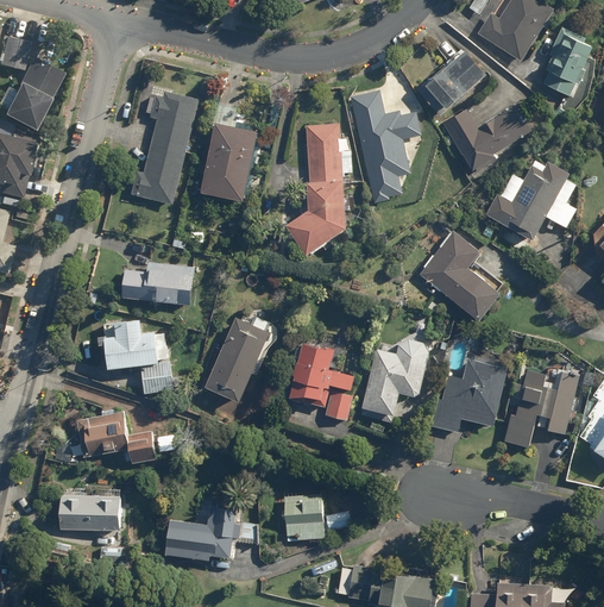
[(471,19),(484,0),(483,0),(466,0),(460,11),(471,19)]
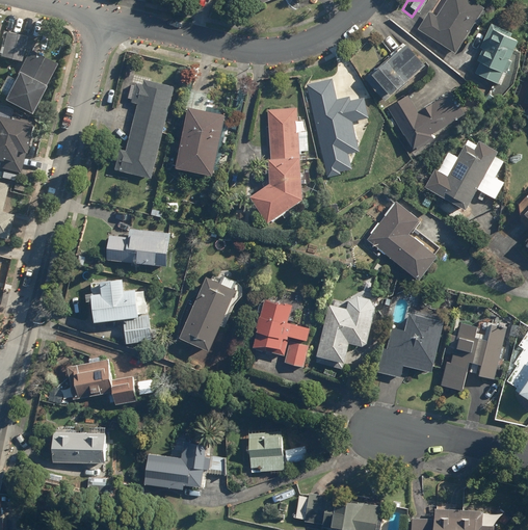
[(422,14),(411,31),(451,57),(479,15),(457,0),(442,0),(430,19),(422,14)]
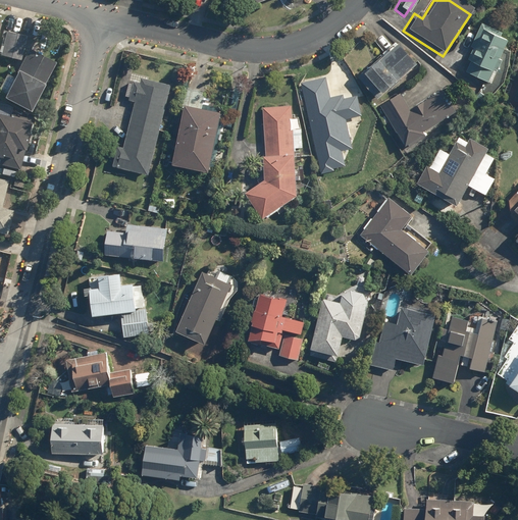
[(465,65),(460,78),(484,88),(506,41),(476,27),(460,63),(465,65)]
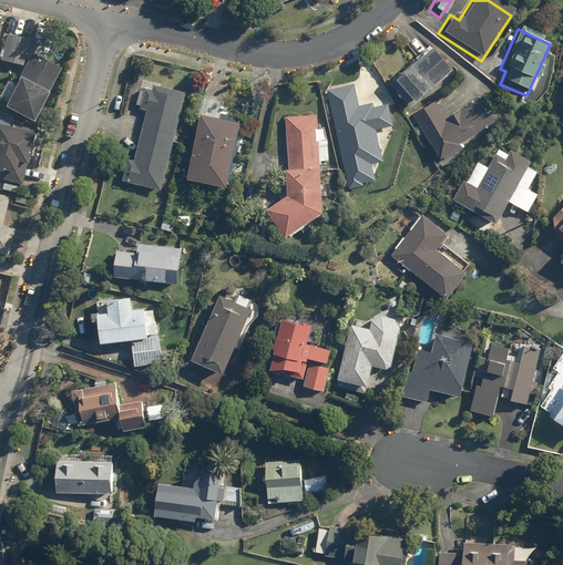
[(27,39),(4,36),(0,57),(0,62),(21,67),(27,39)]
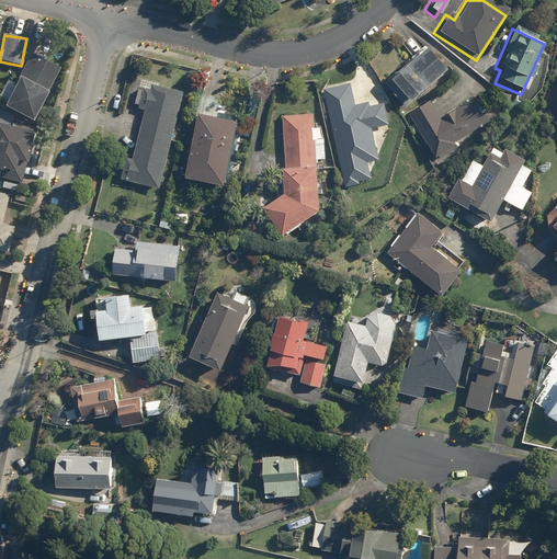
[(432,52),(424,44),(385,82),(409,106),(452,65),(435,48),(432,52)]
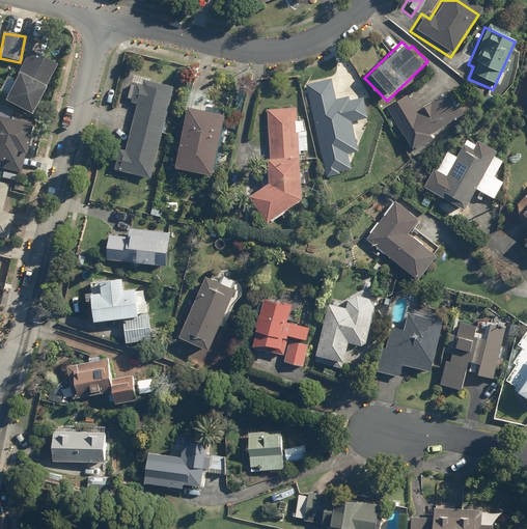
[(56,62),(27,49),(4,99),(32,112),(56,62)]
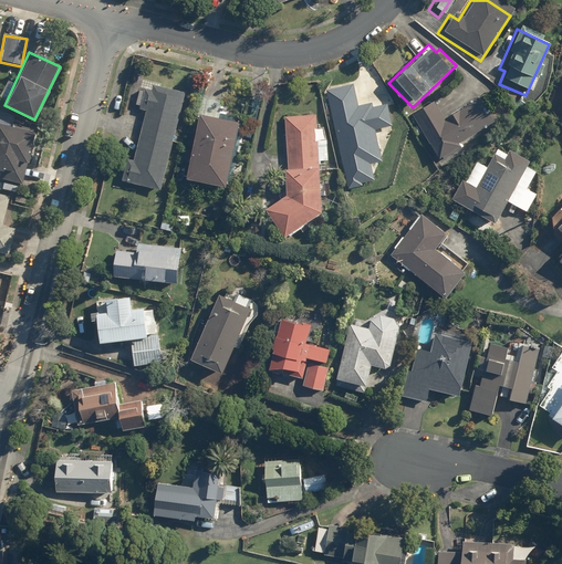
[(375,129),(392,126),(386,101),(355,107),(351,83),(324,89),(345,186),(361,183),(360,178),(372,176),(370,162),(381,159),(375,129)]
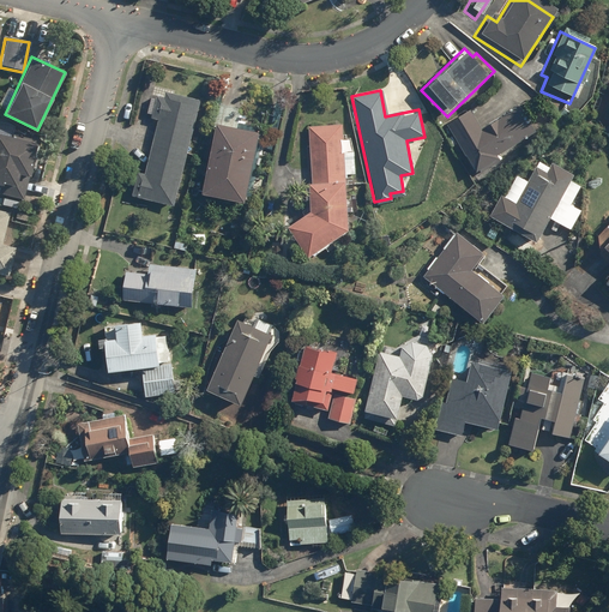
[(185,161),(200,101),(164,93),(163,97),(155,95),(149,119),(156,120),(142,179),(134,177),(130,197),(174,208),(182,174),(191,177),(194,163),(185,161)]
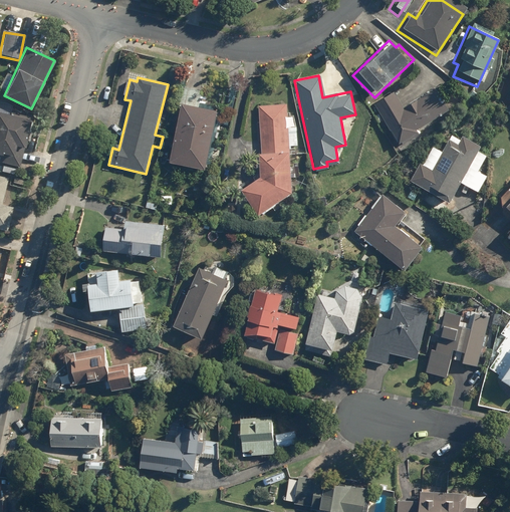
[(405,110),(393,92),(373,105),(401,143),(449,108),(436,88),(405,110)]
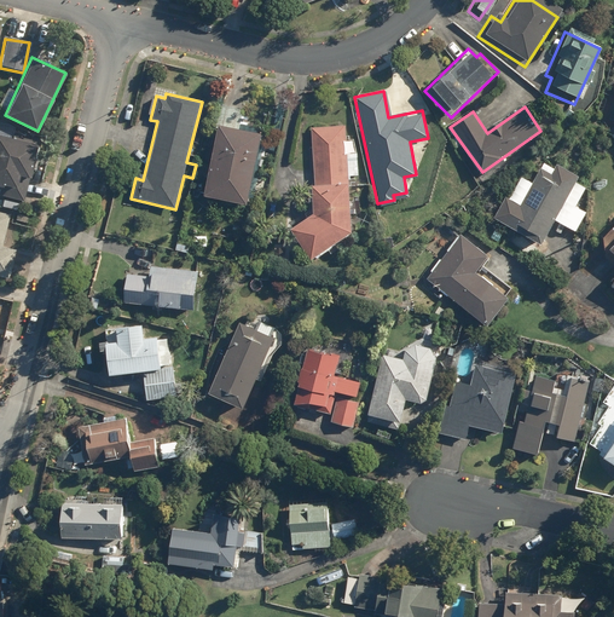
[(265,132),(221,122),(207,192),(250,202),(265,132)]
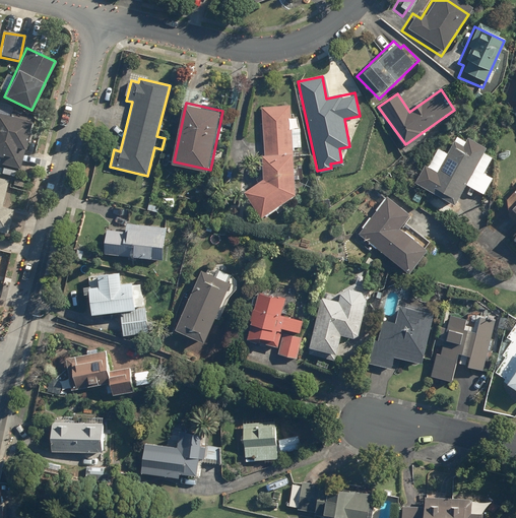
[(298,194),(294,154),(294,147),(301,147),(300,118),(291,118),(291,107),(260,108),(262,155),(263,180),(244,189),(263,217),(298,194)]
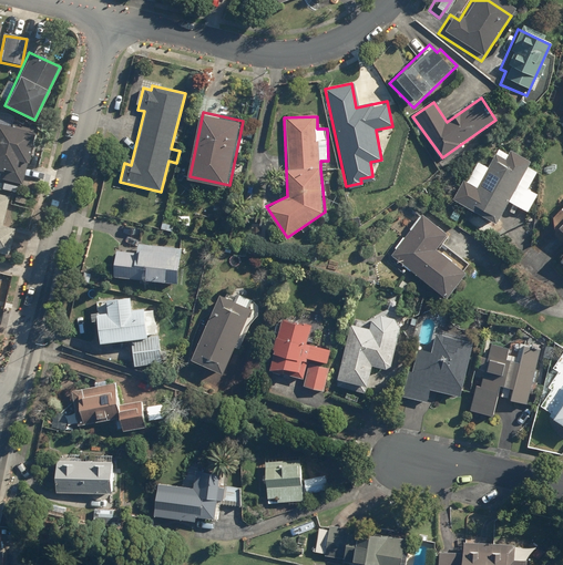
[(0,168),(13,172),(16,160),(27,163),(33,131),(0,123),(0,168)]
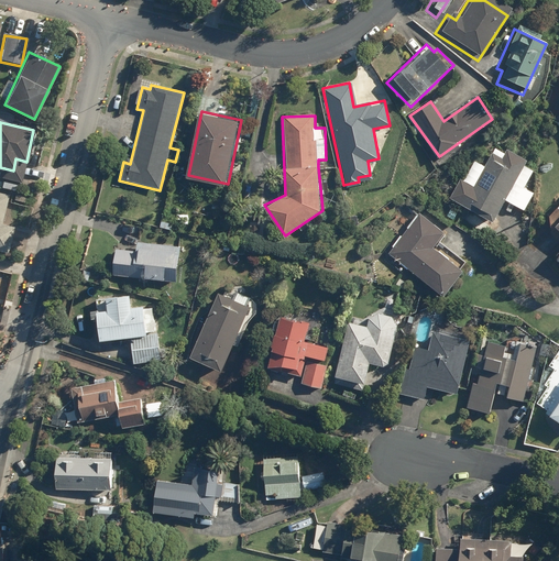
[(523,187),(533,171),(525,166),(528,161),(506,149),(504,153),(494,147),(483,166),(473,161),(456,191),(499,215),(506,201),(523,211),(533,194),(523,187)]
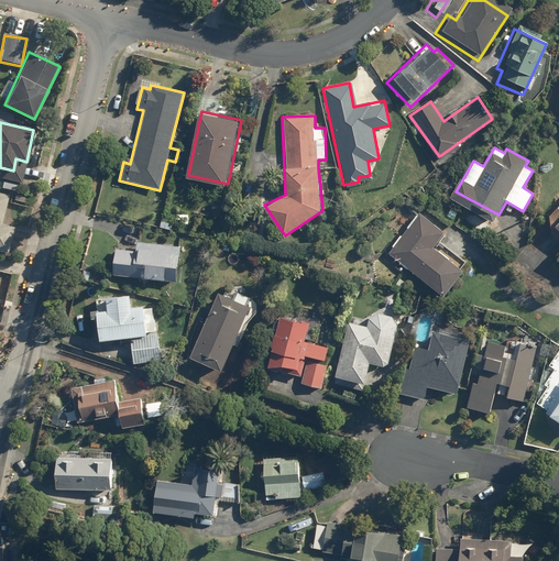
[(6,198),(0,196),(0,255),(4,256),(11,226),(0,223),(6,198)]
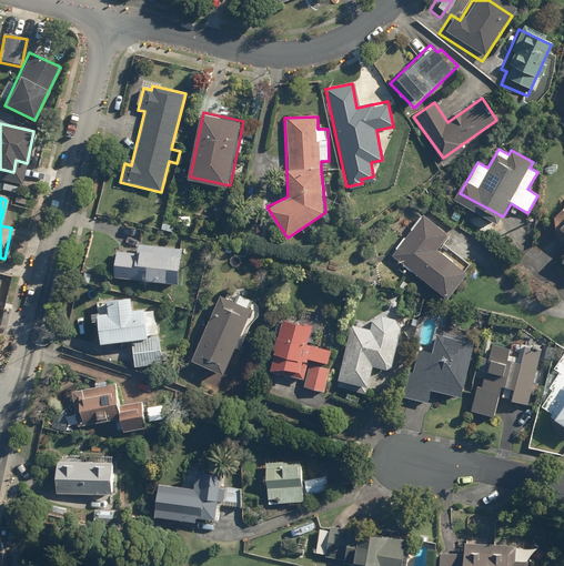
[(452,233),(423,213),(392,258),(450,297),(469,271),(440,250),(452,233)]
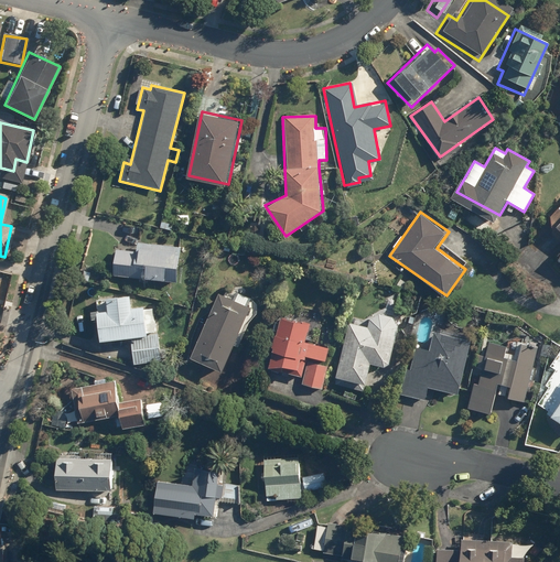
[(559,218),(546,234),(559,246),(559,254),(553,261),(559,267),(559,218)]
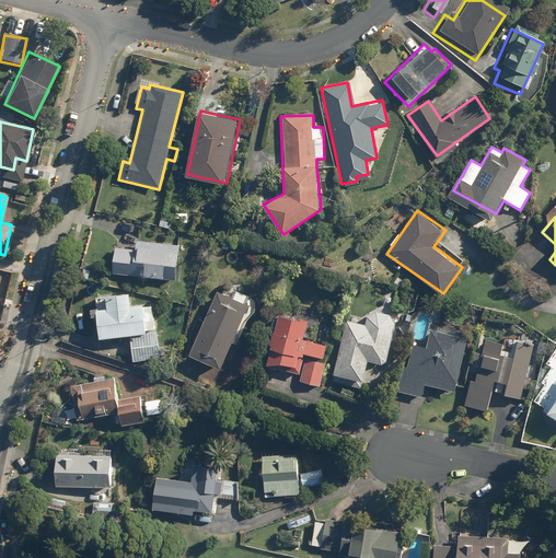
[(181,244),(131,241),(131,250),(115,248),(114,276),(178,280),(181,244)]
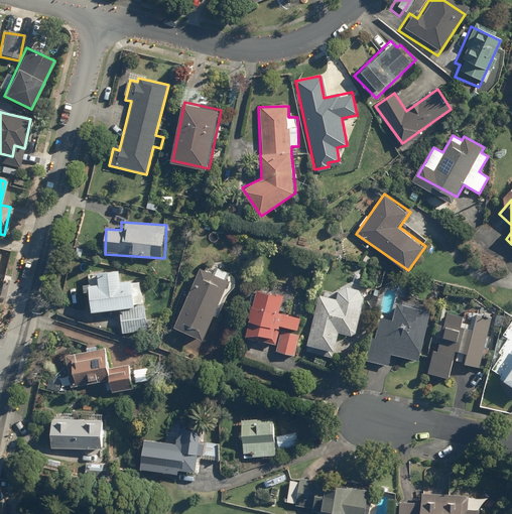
[(231,281),(201,268),(175,328),(206,340),(231,281)]
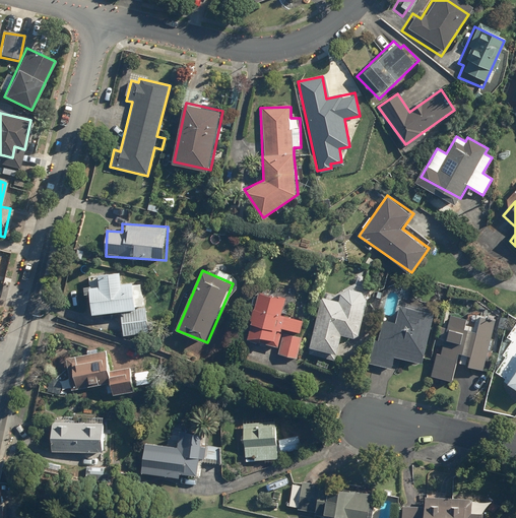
[(122,335),(151,330),(144,282),(136,283),(136,280),(124,281),(123,271),(90,275),(95,314),(119,311),(122,335)]
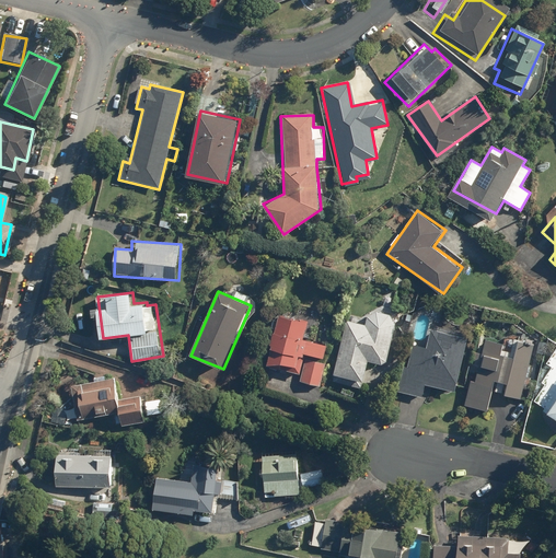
[(331,383),(362,391),(369,360),(387,364),(395,332),(396,329),(396,321),(390,313),(374,311),(366,318),(366,325),(345,321),(331,383)]
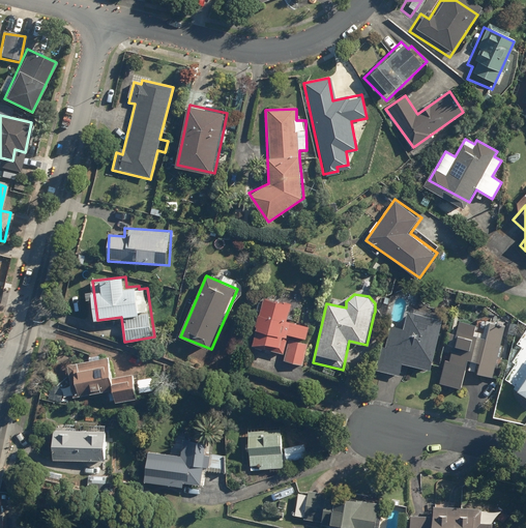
[(283,362),(301,367),(310,326),(286,320),(290,305),(262,299),(252,344),(285,351),(283,362)]
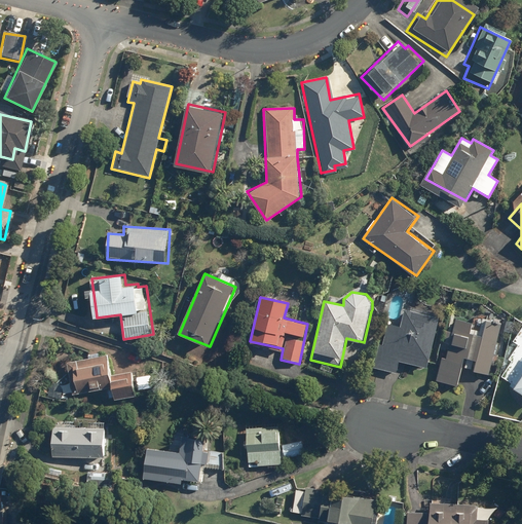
[(426,368),(440,317),(405,308),(401,326),(387,323),(376,367),(397,373),(400,361),(426,368)]
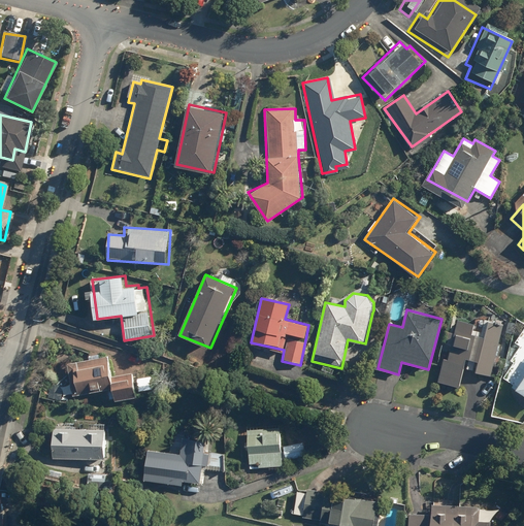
[(441,360),(435,382),(458,388),(463,369),(492,376),(504,323),(481,318),(479,326),(458,320),(447,361),(441,360)]
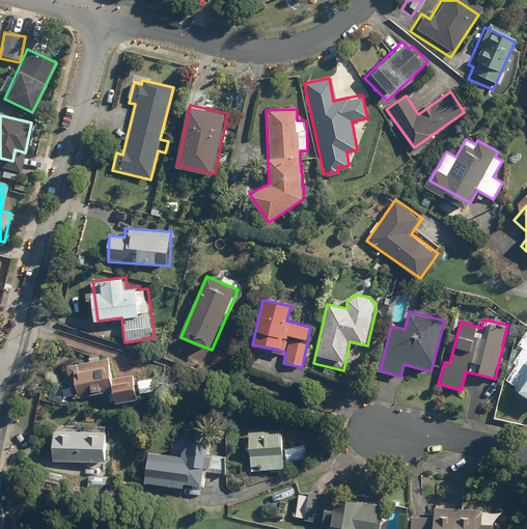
[(514,367),(503,381),(526,398),(526,332),(516,347),(520,351),(509,364),(514,367)]
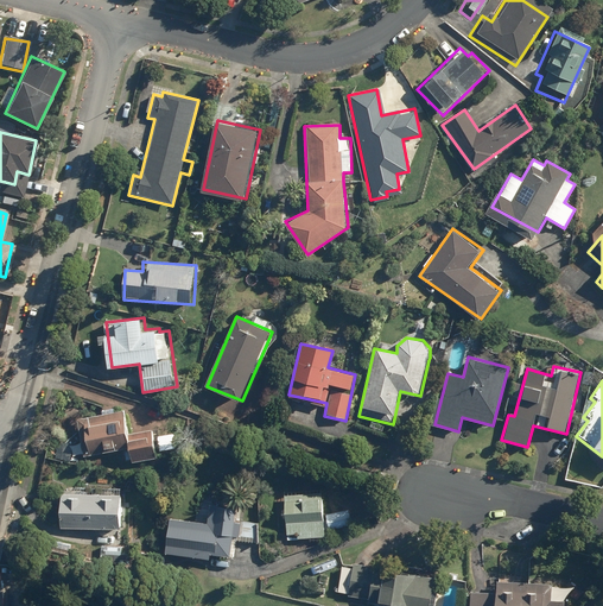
[(129,447),(133,464),(159,456),(158,452),(177,447),(173,434),(156,439),(154,433),(132,439),(126,416),(87,427),(95,456),(129,447)]
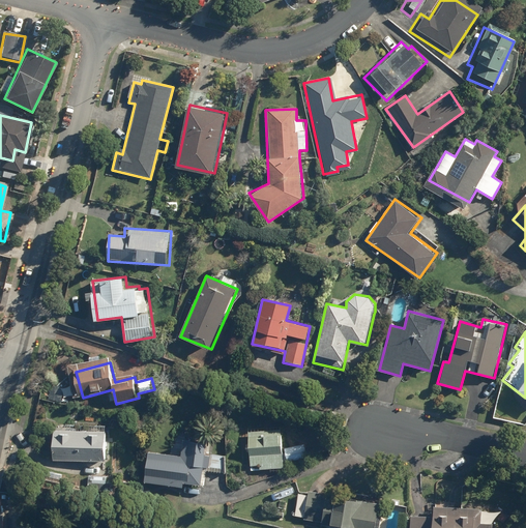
[(108,432),(52,431),(52,460),(108,462),(108,432)]
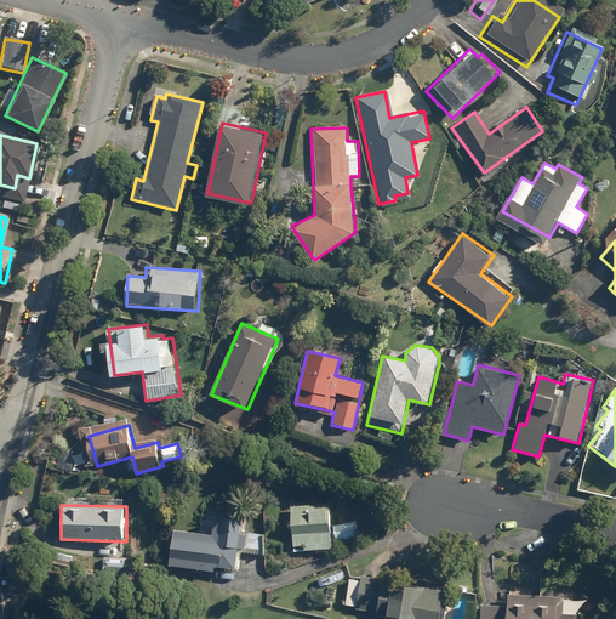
[(303,550),(332,550),(332,527),(332,506),(290,506),(290,555),(303,555),(303,550)]
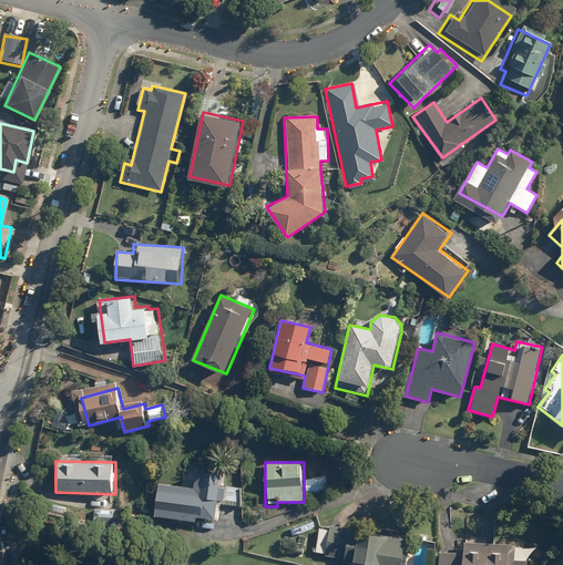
[(195,486),(156,483),(154,517),(216,522),(217,500),(227,501),(228,486),(222,486),(224,472),(196,470),(195,486)]
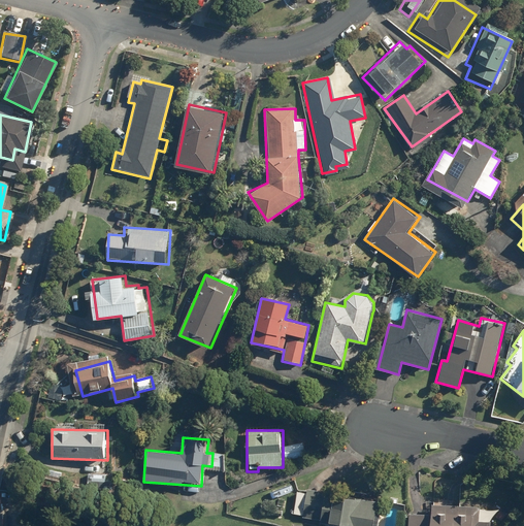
[(302,442),(283,448),(286,461),(306,455),(302,442)]
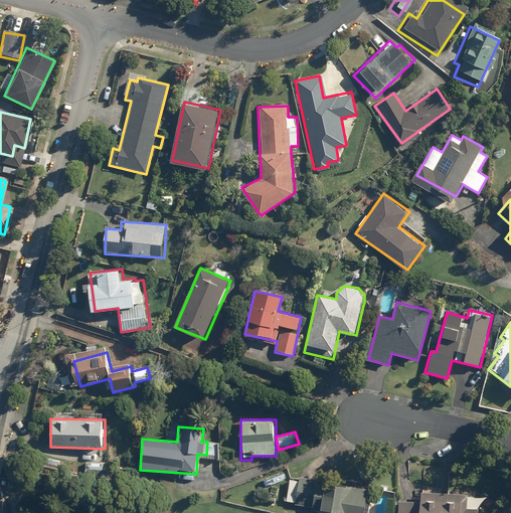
[(288,480),(285,504),(310,508),(310,510),(324,512),(361,512),(365,489),(299,478),(298,482),(288,480)]
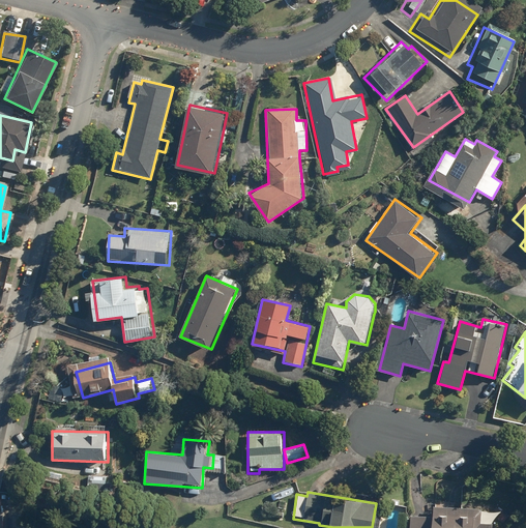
[(493,527),(494,524),(480,524),(481,508),(434,506),(433,518),(409,517),(408,527),(493,527)]
